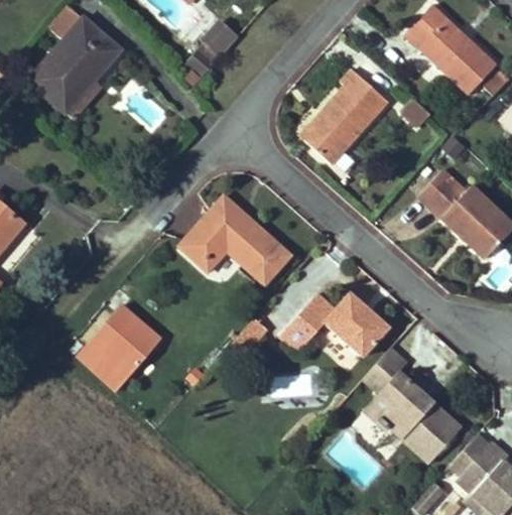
[(121,50),(70,5),(50,27),(66,41),(31,81),(62,108),(92,75),(97,79),(121,50)]
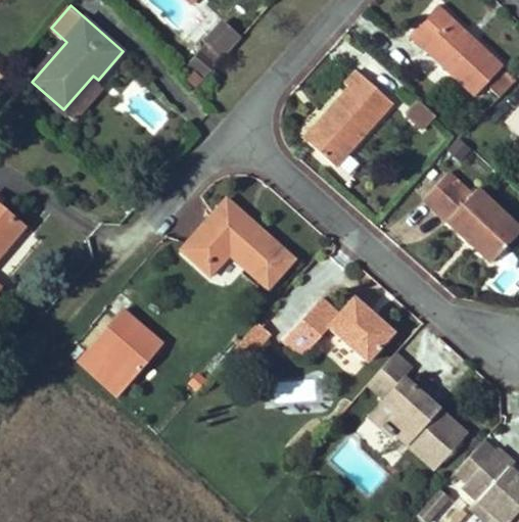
[(413,37),(476,96),(505,65),(441,6),(413,37)]
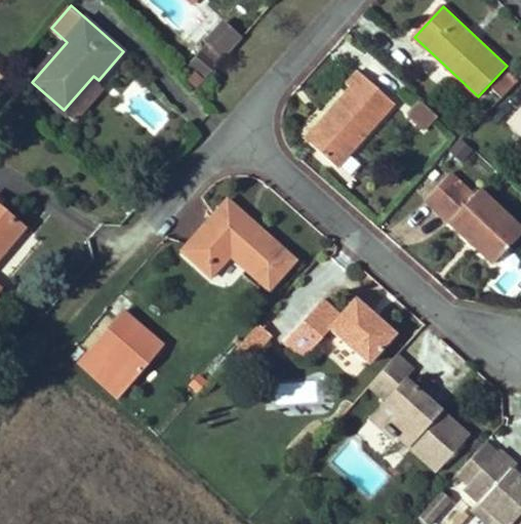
[(209,39),(228,56),(243,38),(226,22),(209,39)]
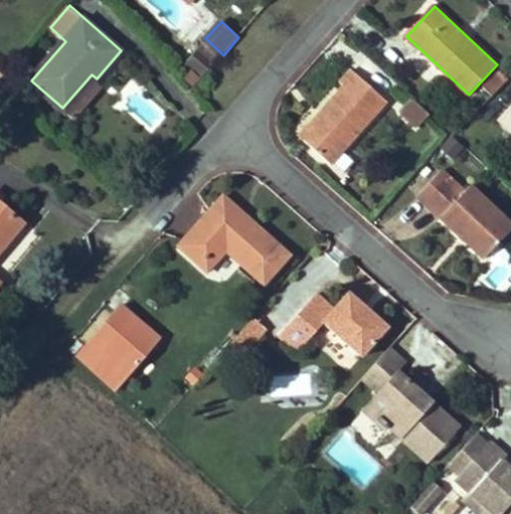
[(191,61),(205,74),(216,62),(203,49),(191,61)]
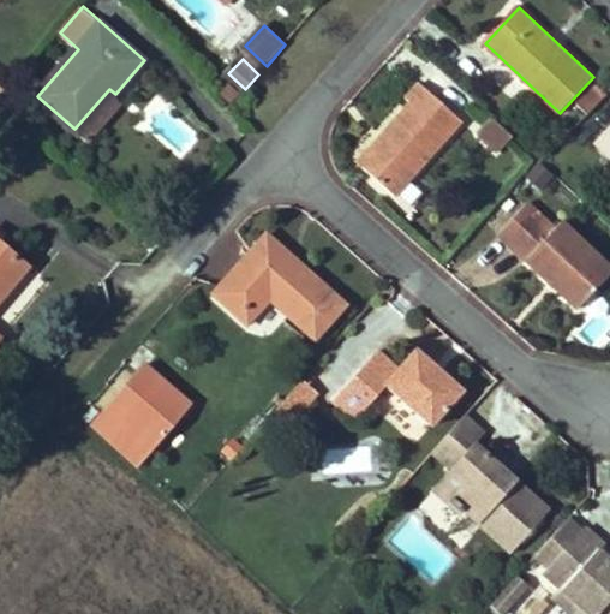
[(410,100),(416,105),(387,136),(392,142),(366,170),(398,198),(464,124),(423,85),(410,100)]
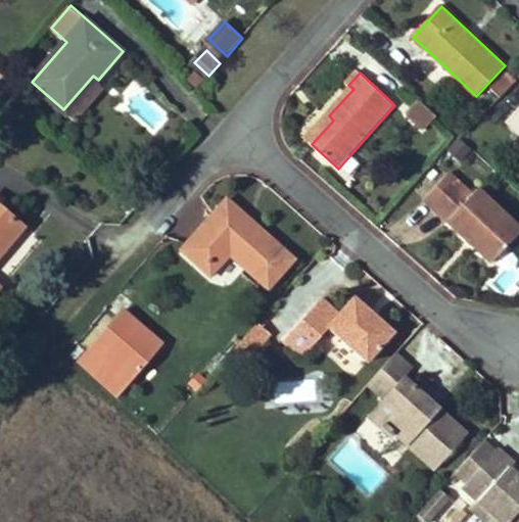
[(496,91),(505,100),(518,85),(518,81),(511,75),(496,91)]
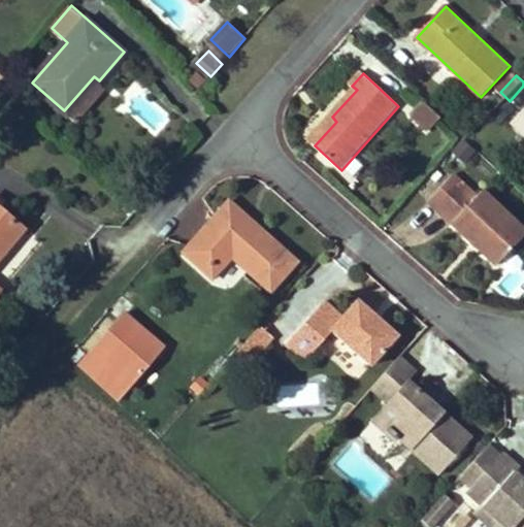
[(76,122),(106,88),(99,80),(94,76),(64,110),(76,122)]
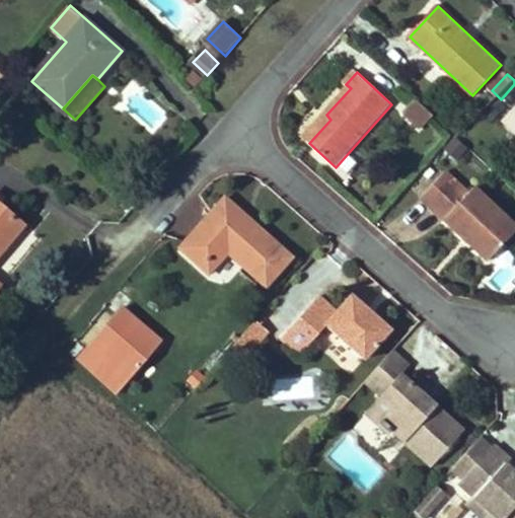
[(435,114),(419,99),(406,114),(422,129),(435,114)]
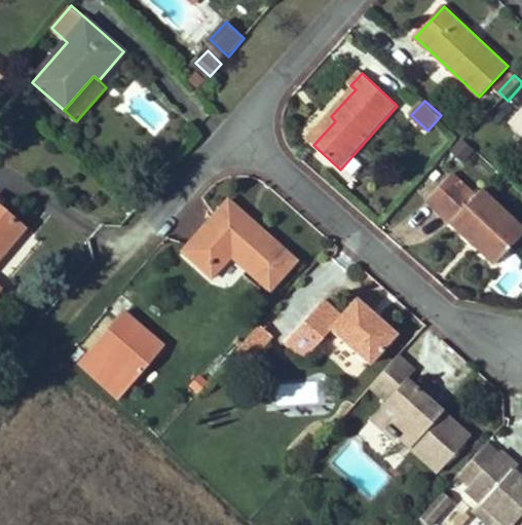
[(331,116),(308,140),(313,145),(335,121),(331,116)]
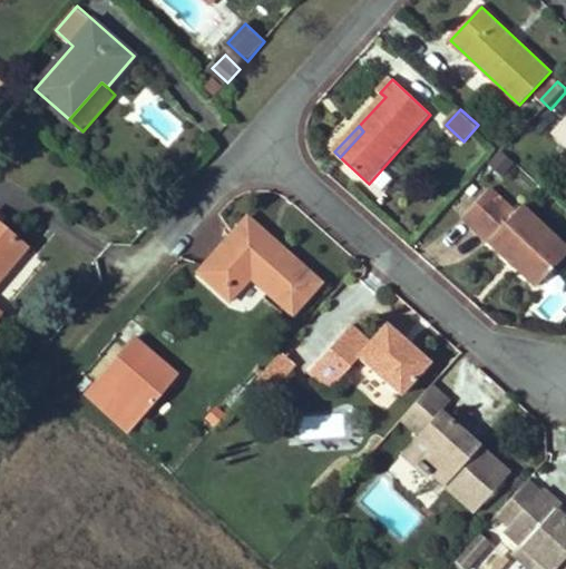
[(495,190),(467,219),(539,287),(565,261),(565,244),(526,206),(519,214),(495,190)]
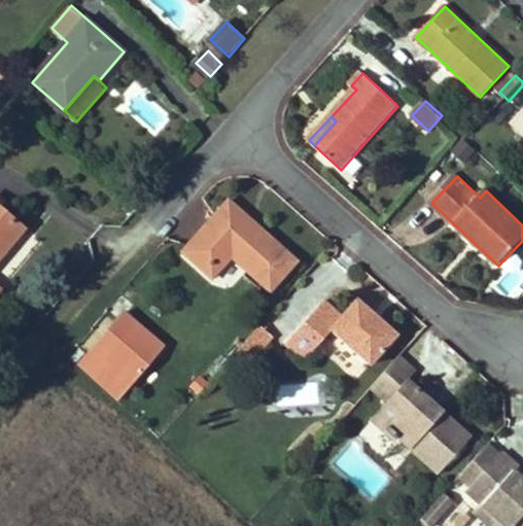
[(257,235),(263,229),(228,198),(222,203),(257,235)]
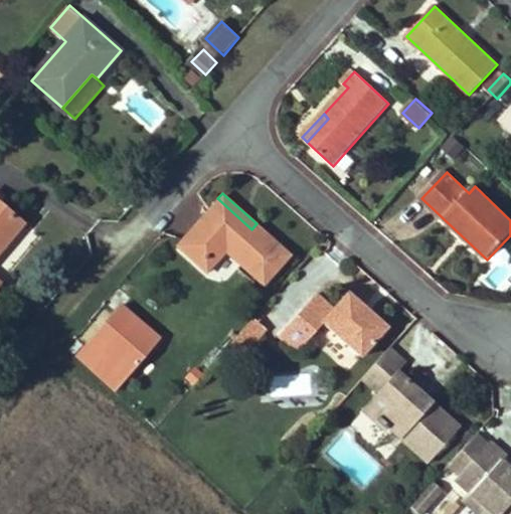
[(264,281),(289,252),(257,223),(251,229),(217,198),(183,236),(203,253),(213,253),(222,244),(226,248),(264,281)]
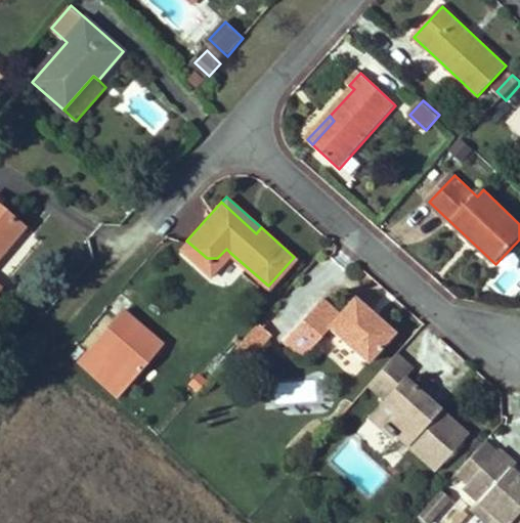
[(0,286),(0,257),(27,226),(0,204),(0,289),(1,288),(0,286)]
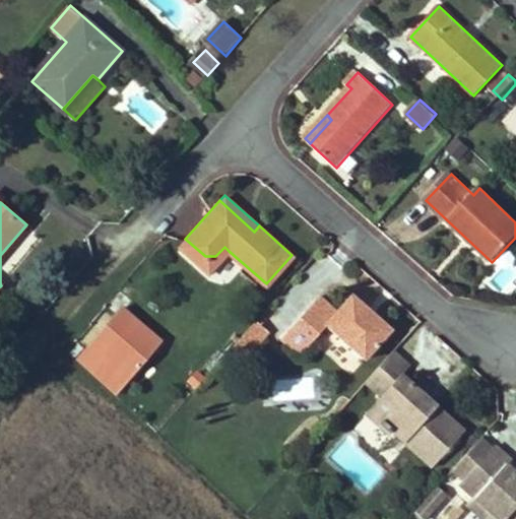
[(185,239),(180,245),(209,271),(229,251),(224,247),(215,256),(205,256),(185,239)]
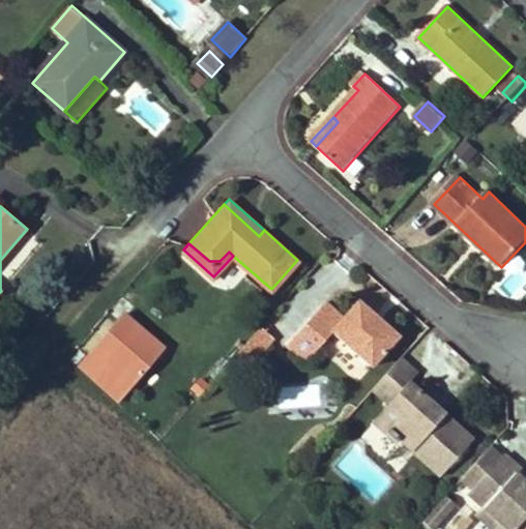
[(109,312),(124,324),(141,304),(125,292),(109,312)]
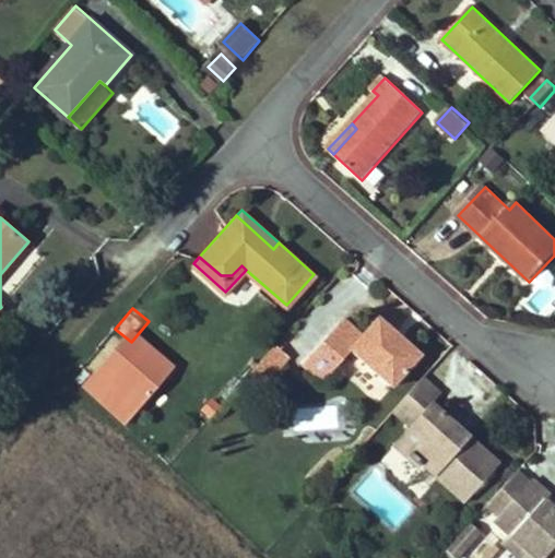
[(362,331),(345,316),(305,361),(313,368),(326,354),(338,365),(353,348),(392,383),(421,351),(378,313),(362,331)]
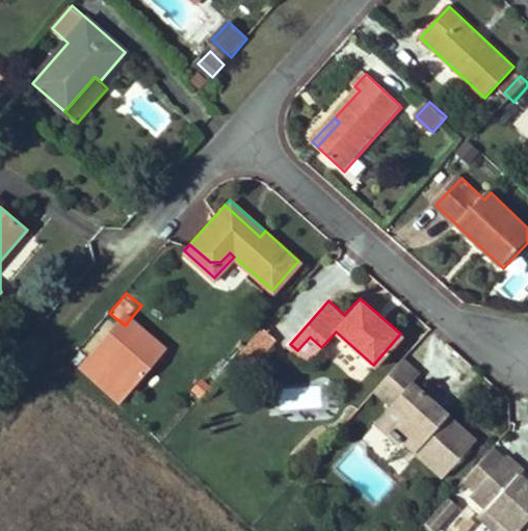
[(265,356),(280,340),(266,328),(252,345),(265,356)]
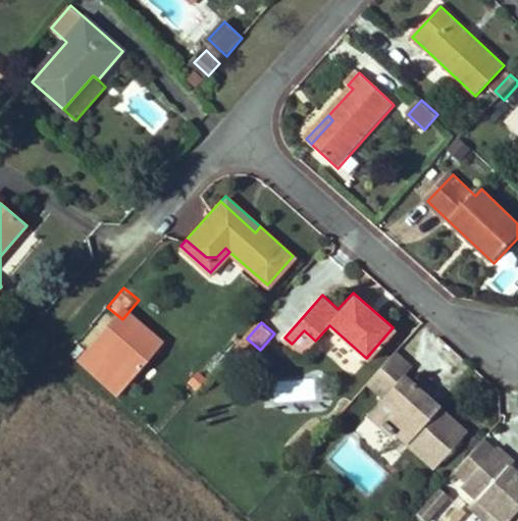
[(117,371),(130,359),(105,336),(94,349),(117,371)]
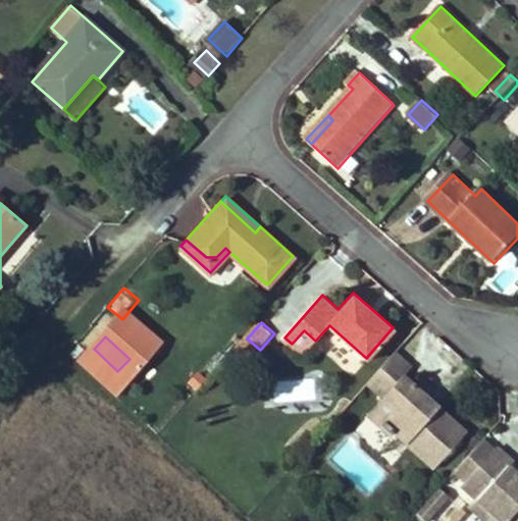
[(409,374),(415,367),(398,351),(373,377),(391,394),(386,398),(399,410),(387,422),(397,431),(404,424),(445,462),(472,431),(409,374)]
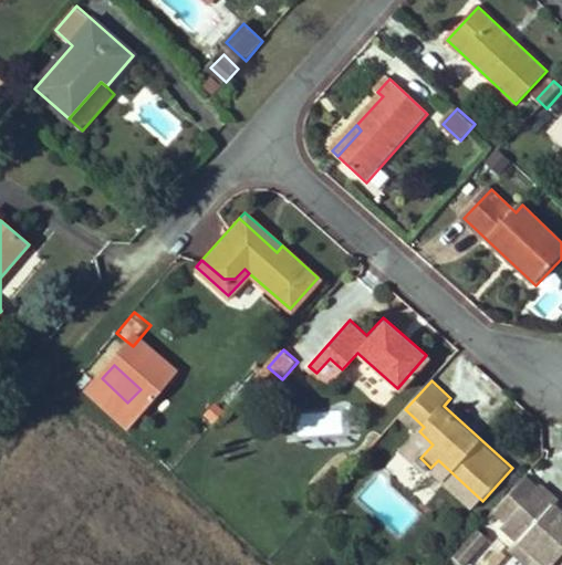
[(345,411),(301,411),(301,435),(345,433),(345,411)]
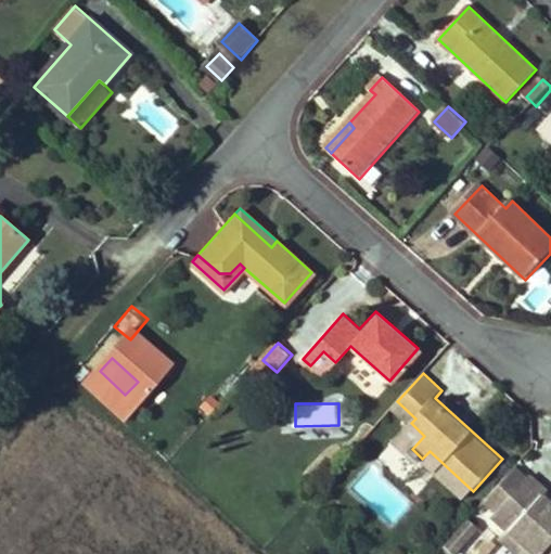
[(512,530),(539,553),(550,553),(550,499),(545,493),(550,488),(534,475),(497,516),(512,530)]
